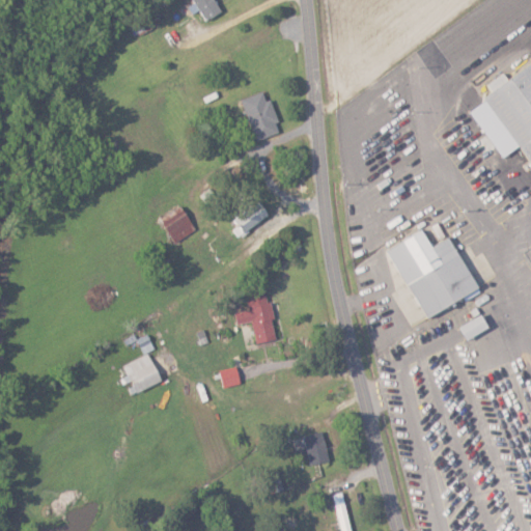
[(223,11),(217,0),(196,0),(206,20),(223,11)]
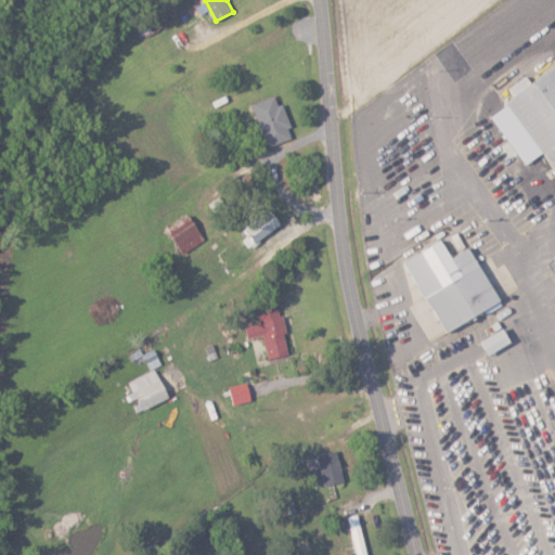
[(554,65),(532,82),(528,76),(513,86),(518,93),(507,101),(554,168),(554,65)]
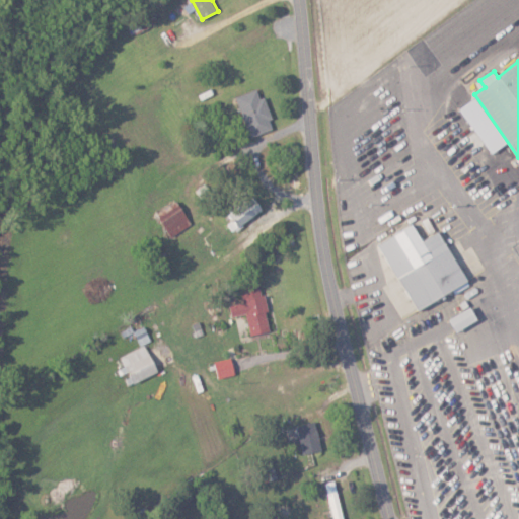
[(251,136),(277,128),(265,96),(262,97),(258,88),(237,95),(251,136)]
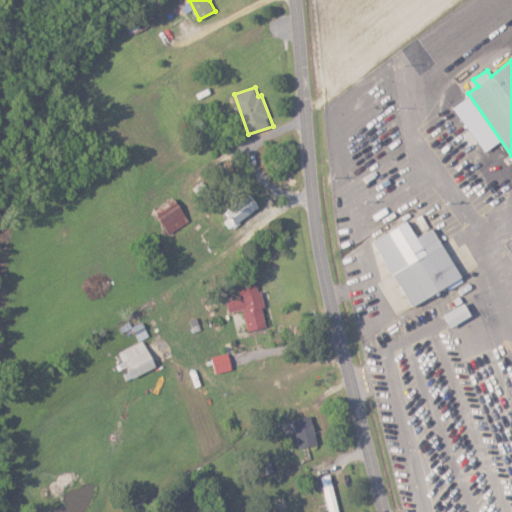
[(232,227),(262,207),(253,192),(223,212),(232,227)]
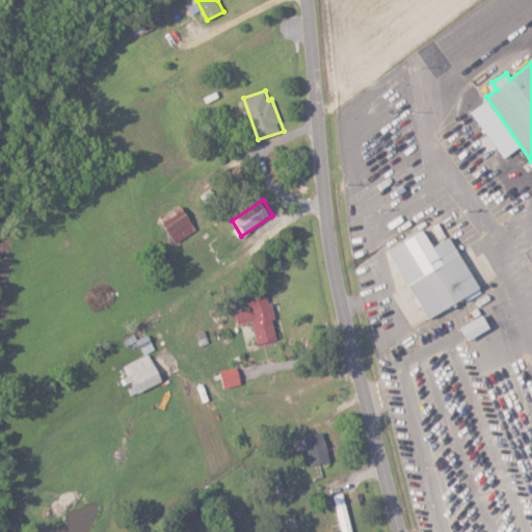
[(176,242),(197,231),(185,206),(162,217),(176,242)]
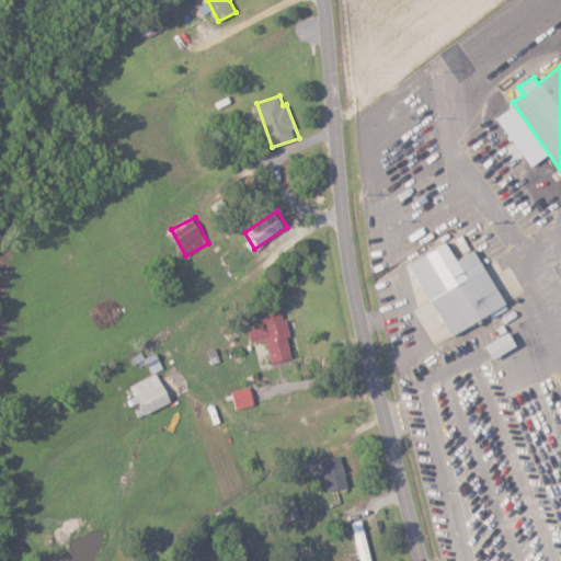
[(478,249),(458,259),(449,242),(412,261),(450,334),(507,306),(478,249)]
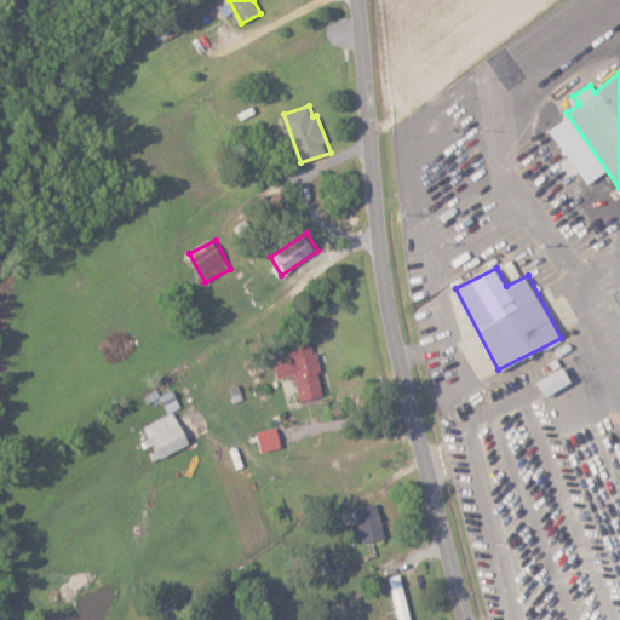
[(300,400),(325,395),(314,339),(288,344),(292,361),(276,363),(279,378),(296,374),(300,400)]
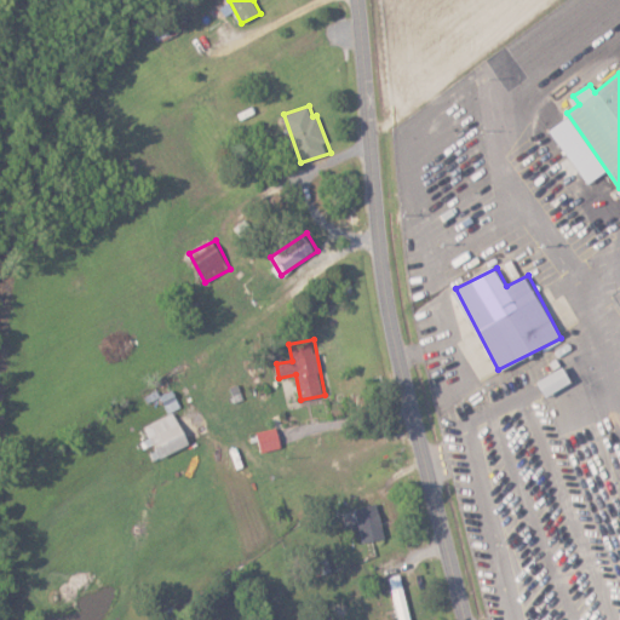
[(546,395),(573,383),(566,367),(539,379),(546,395)]
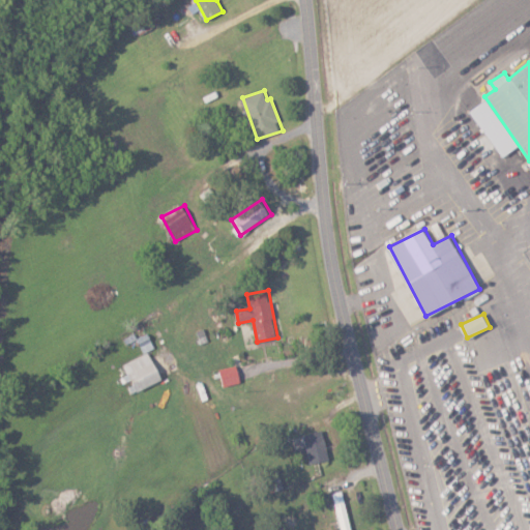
[(164,379),(149,351),(124,364),(138,391),(164,379)]
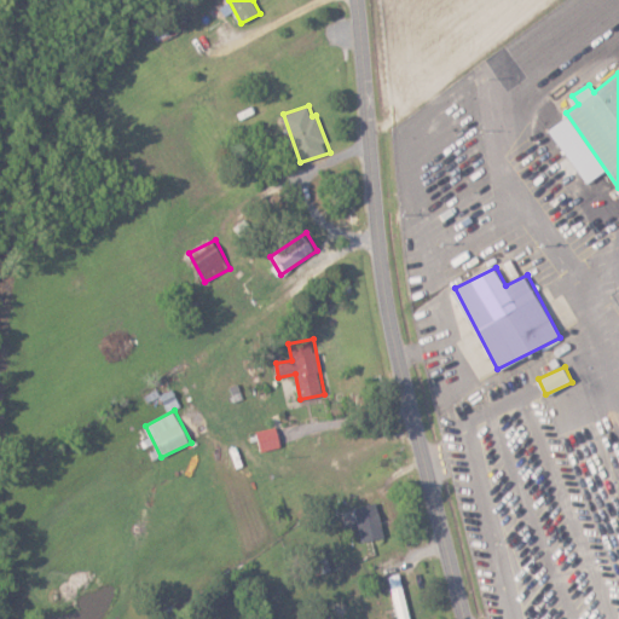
[(258,432),(262,451),(283,445),(277,426),(258,432)]
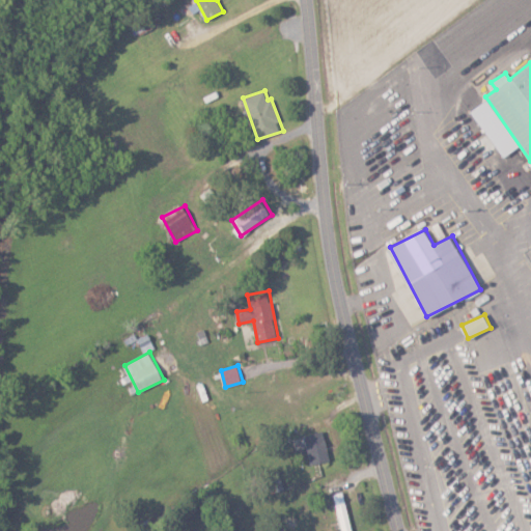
[(311,464),(330,460),(325,430),(306,435),(311,464)]
